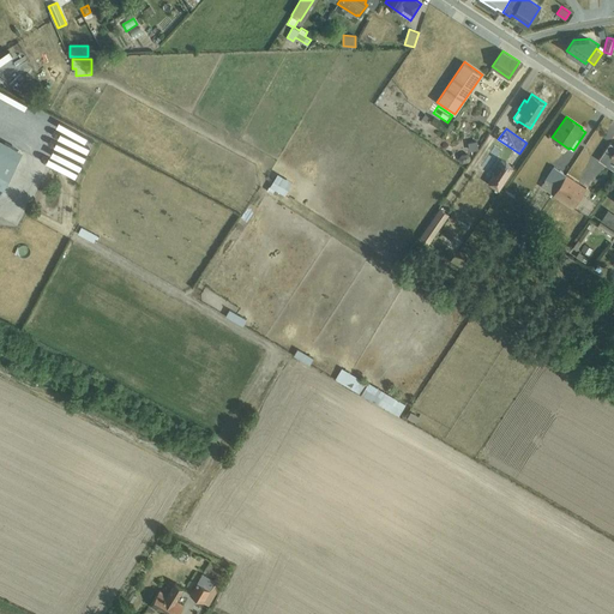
[(0,192),(23,150),(0,138),(0,192)]
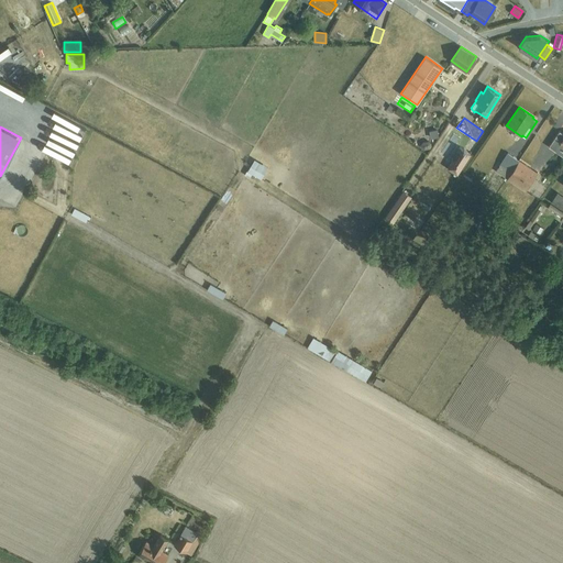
[(438,129),(429,130),(430,138),(439,136),(438,129)]
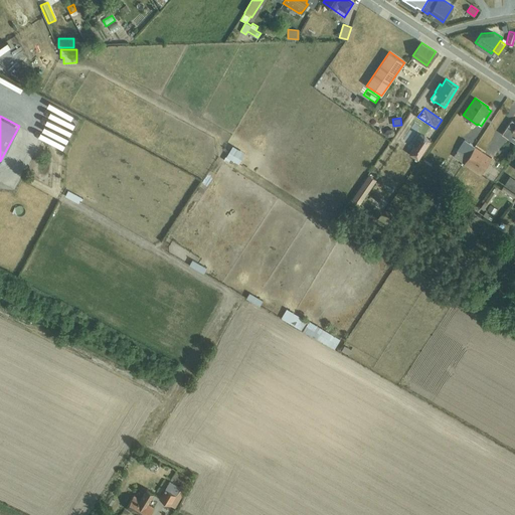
[(514,121),(512,119),(502,133),(514,142),(514,121)]
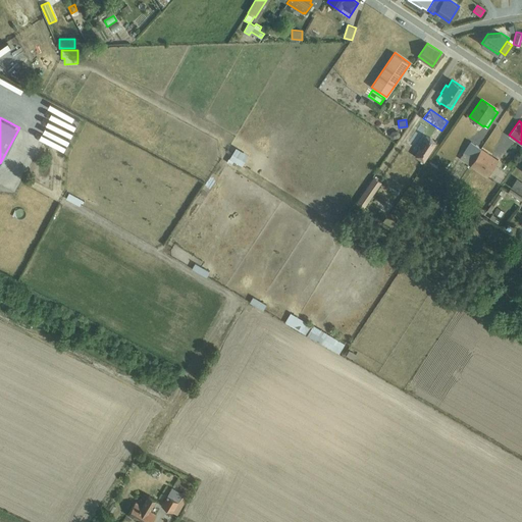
[(419,149),(415,155),(424,161),(436,143),(426,136),(417,148),(419,149)]
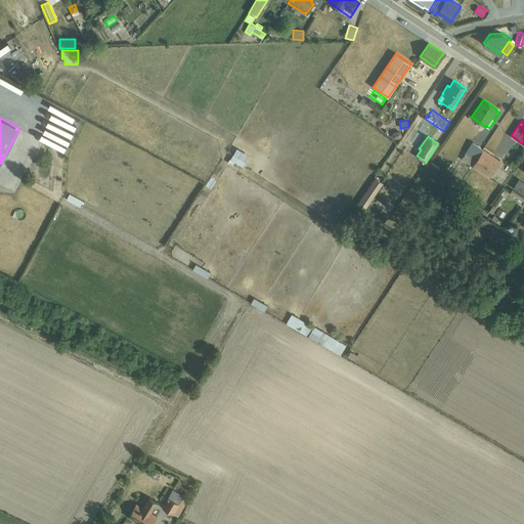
[(472,166),(483,148),(473,141),(462,159),(472,166)]
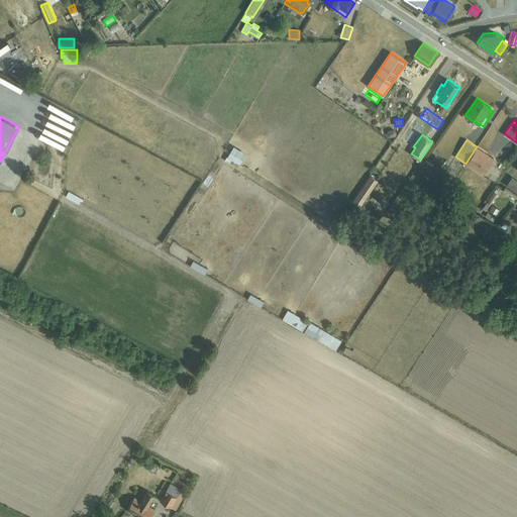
[(477,146),(466,164),(483,175),(494,158),(477,146)]
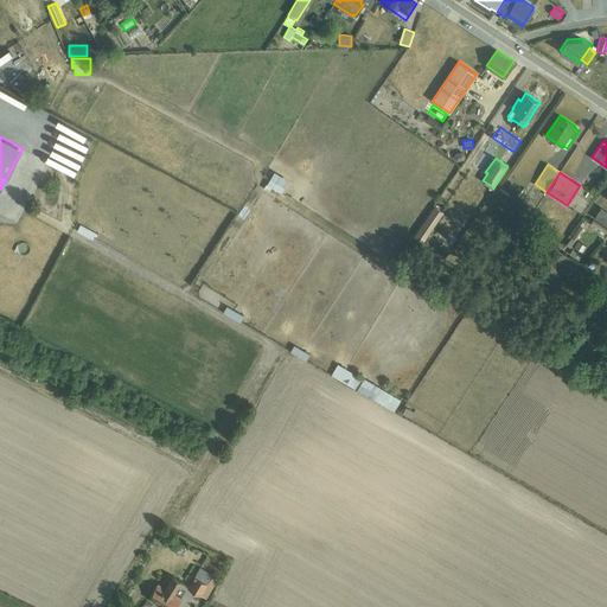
[(263,187),(263,189),(269,192),(272,187),(282,193),(286,187),(270,178),(267,184),(266,184),(263,187)]
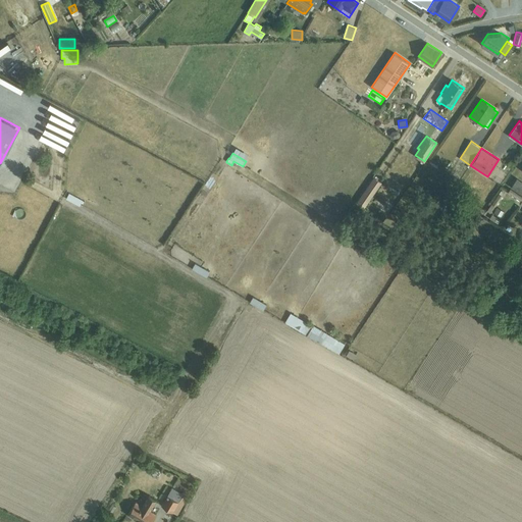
[(373,175),(357,201),(365,206),(381,181),(373,175)]
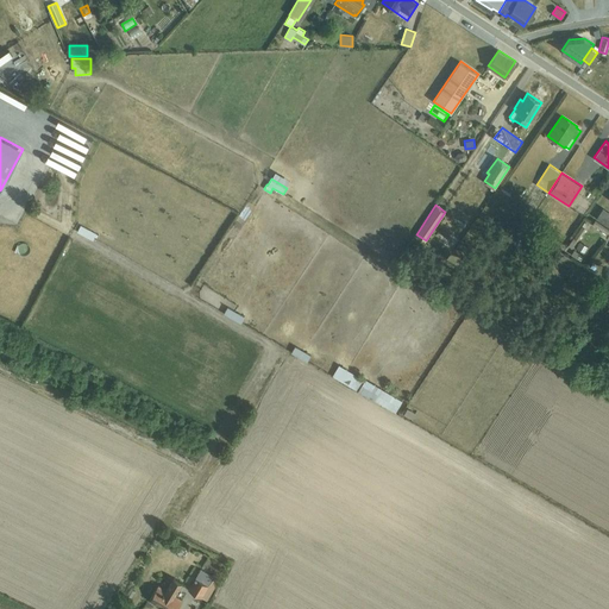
[(608,209),(603,207),(596,218),(608,226),(608,209)]
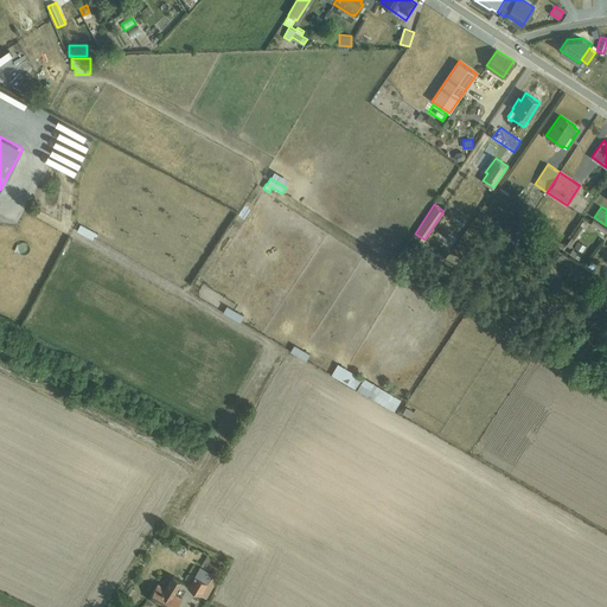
[(606,227),(593,218),(590,222),(605,231),(606,228),(606,227)]
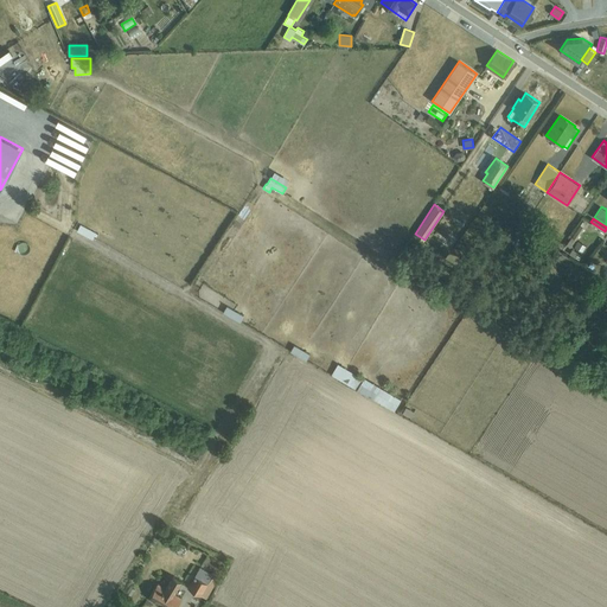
[(582,219),(566,243),(570,247),(587,223),(582,219)]
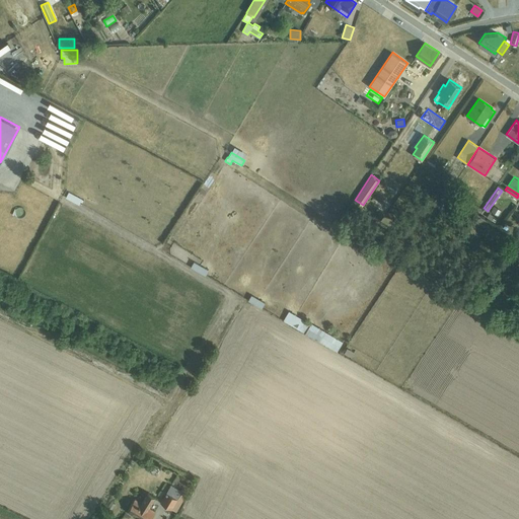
[(69,191),(66,197),(79,204),(83,198),(69,191)]
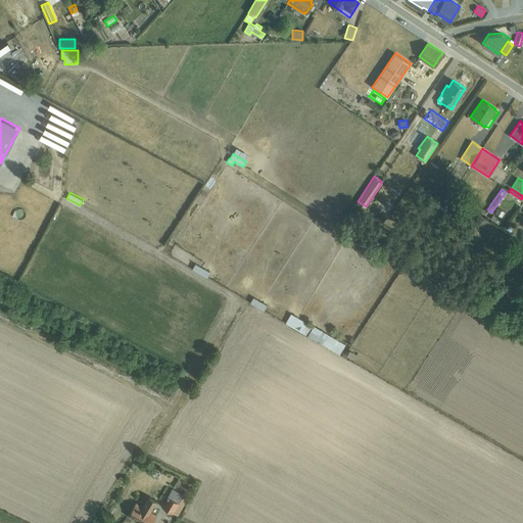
[(102,214),(105,207),(92,200),(89,206),(102,214)]
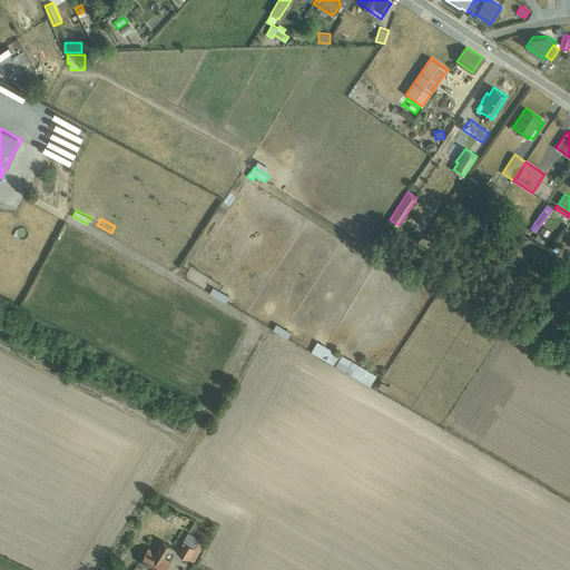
[(543,225),(539,231),(547,236),(551,231),(543,225)]
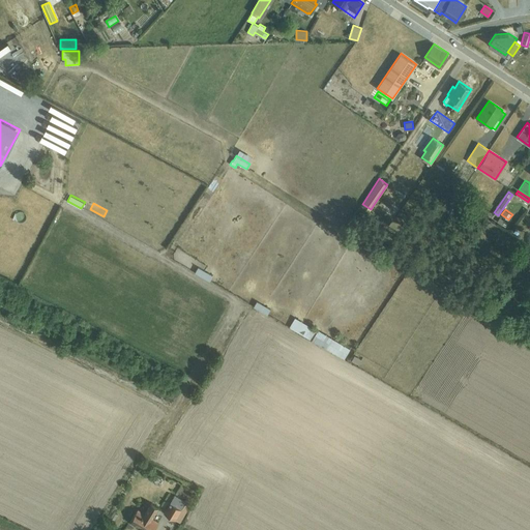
[(198,266),(195,272),(210,281),(213,275),(198,266)]
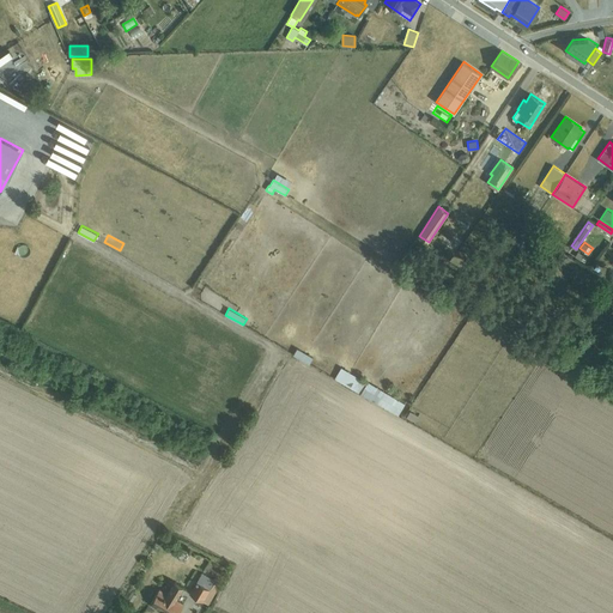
[(297,347),(293,354),(309,363),(314,357),(297,347)]
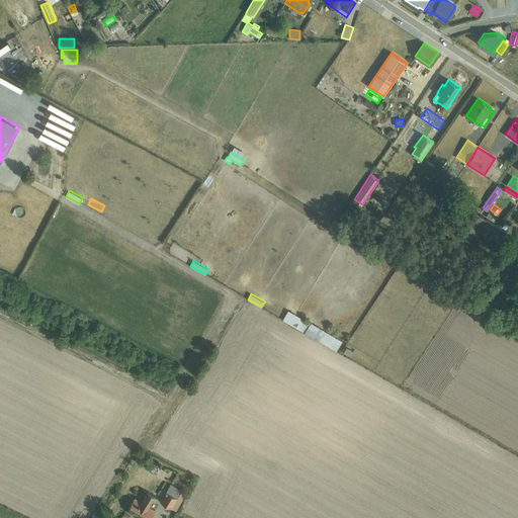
[(517,311),(514,308),(505,321),(511,326),(517,315),(517,311)]
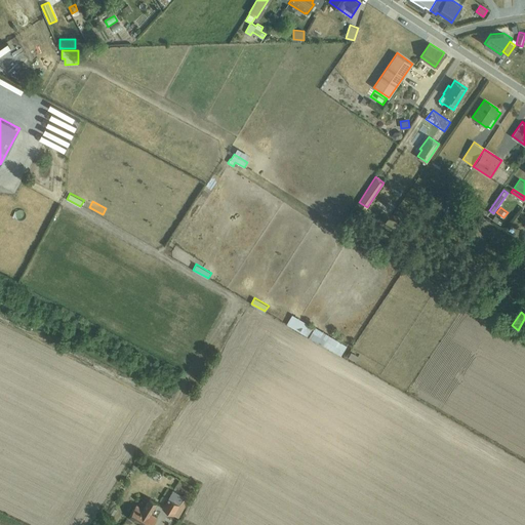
[(292,314),(286,324),(341,355),(347,345),(328,334),(326,338),(312,330),(315,326),(292,314)]
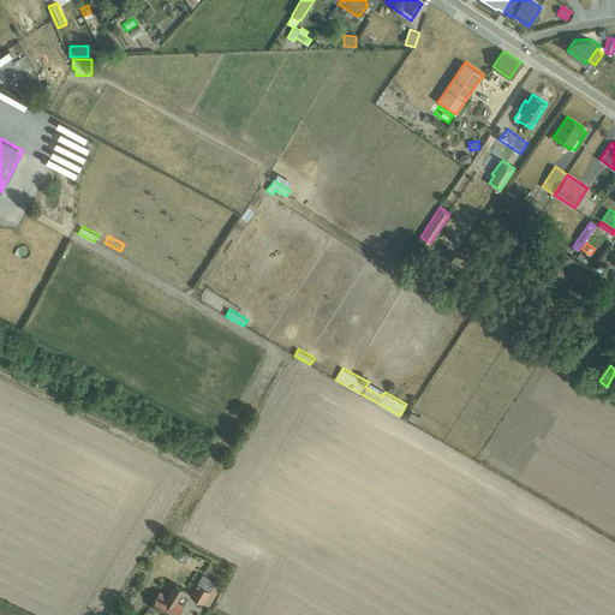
[(411,411),(407,417),(416,422),(419,416),(415,413),(411,411)]
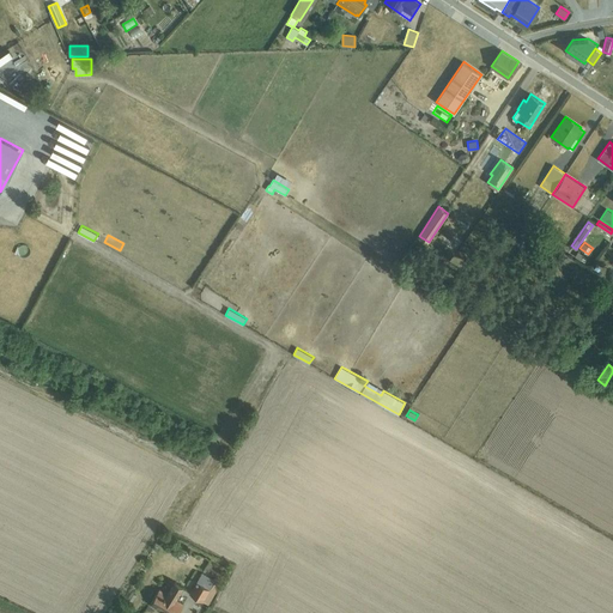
[(202,572),(189,593),(208,604),(220,583),(202,572)]
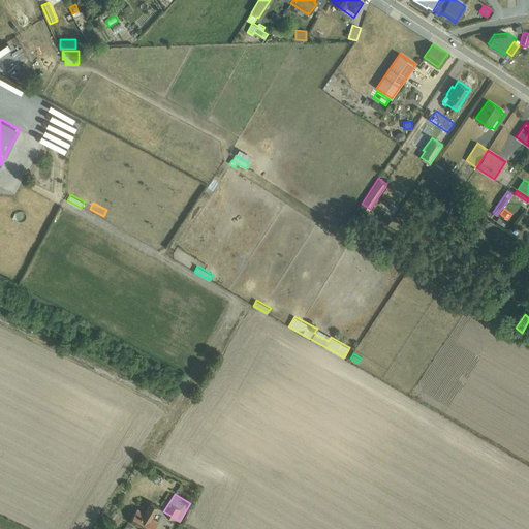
[(137,507),(129,522),(142,528),(153,528),(159,521),(153,517),(159,506),(151,501),(146,510),(137,507)]
